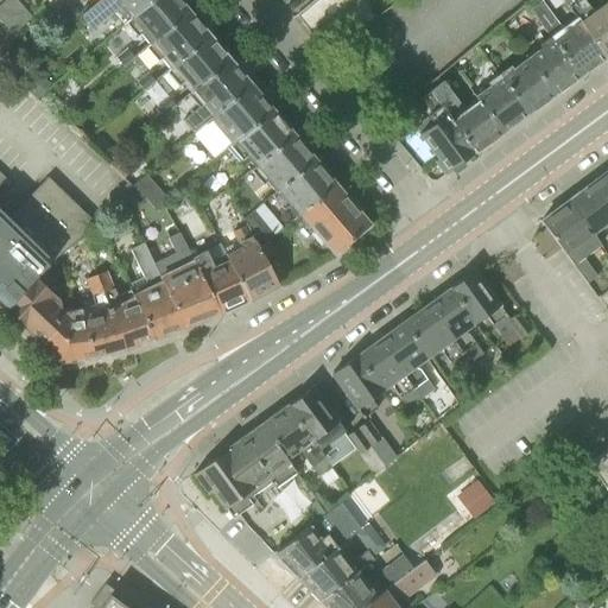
[(0,0),(0,19),(6,25),(16,16),(2,2),(0,0)]
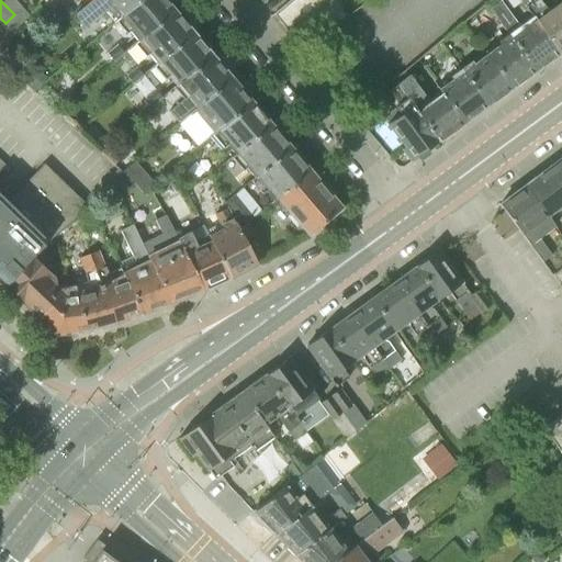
[(14,14),(21,8),(13,0),(3,0),(2,2),(14,14)]
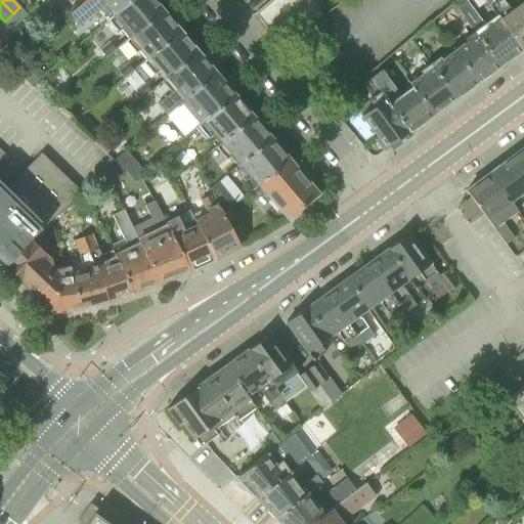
[(107,22),(132,0),(85,0),(70,14),(80,27),(97,11),(105,22),(107,20),(107,22)]
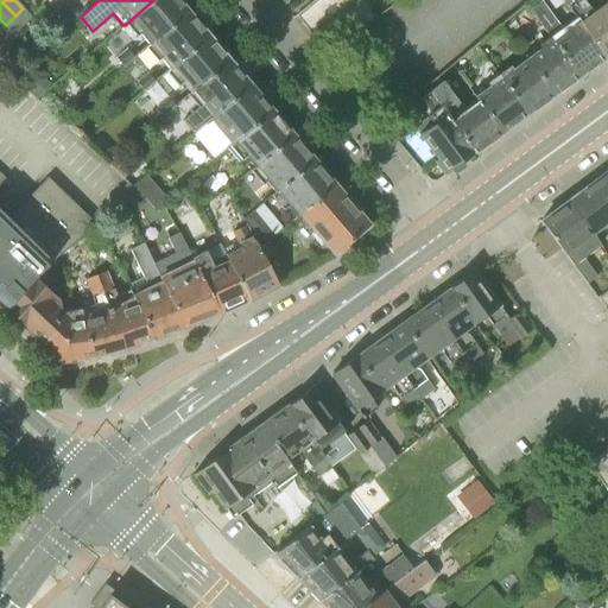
[(149,45),(188,11),(177,0),(153,0),(125,25),(137,38),(140,36),(149,45)]
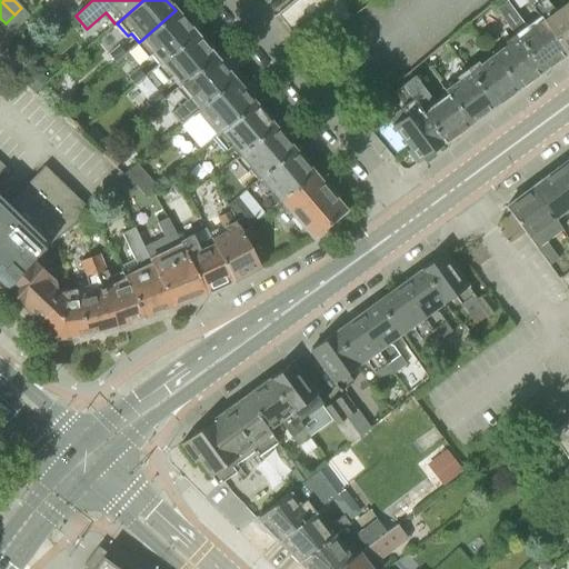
[(209,0),(188,0),(193,10),(210,2),(209,0)]
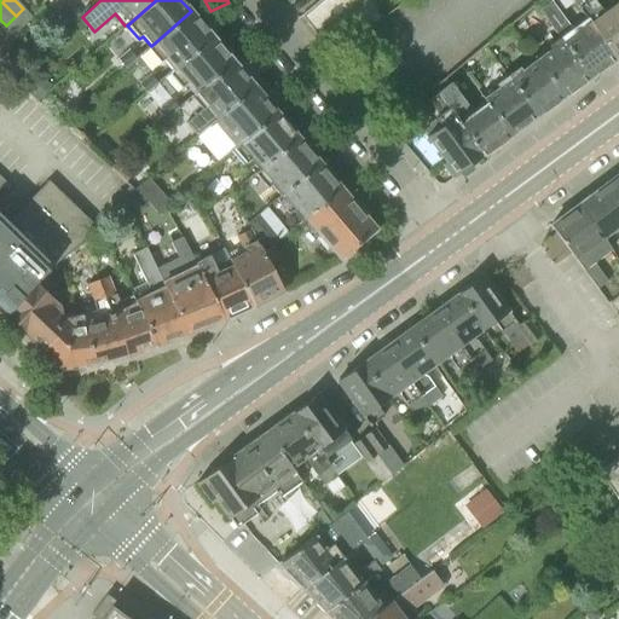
[(334,53),(382,17),(369,0),(319,0),(302,16),(334,53)]
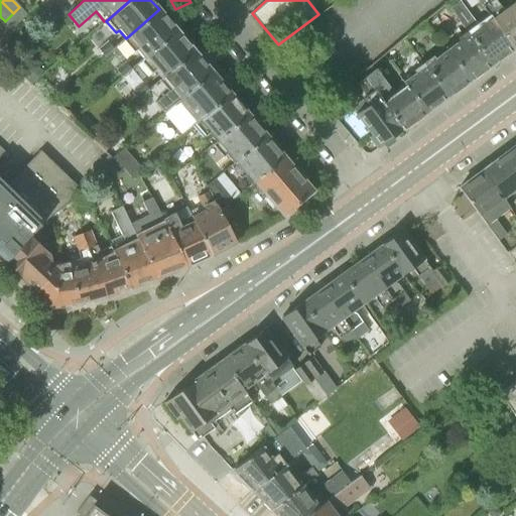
[(477,0),(490,17),(513,47),(515,45),(515,5),(513,2),(511,0),(503,0),(498,4),(495,0),(477,0)]
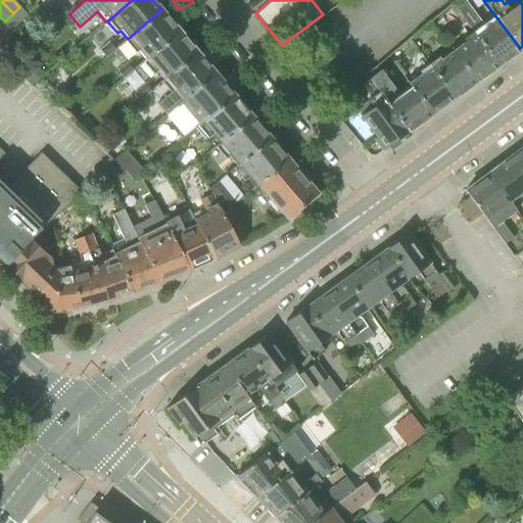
[(58,4),(50,12),(49,17),(56,26),(70,12),(63,5),(58,4)]
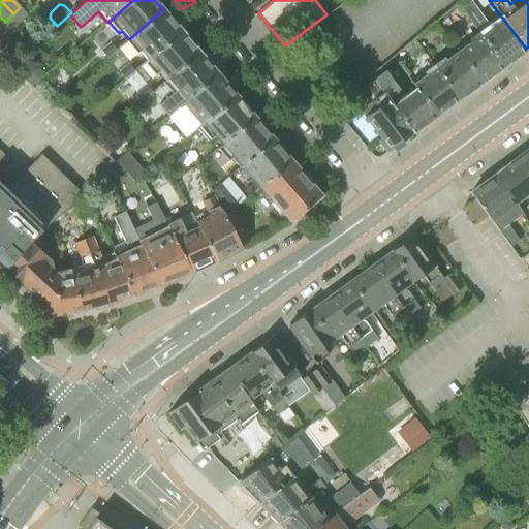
[(477,32),(502,66),(514,58),(517,58),(521,55),(521,53),(526,49),(502,18),(490,27),(474,5),(463,12),(477,32)]
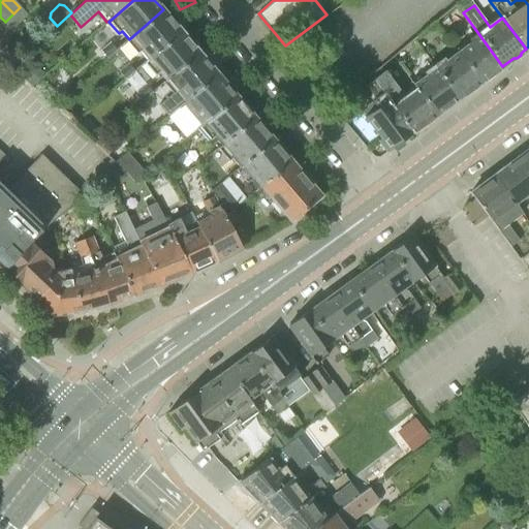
[(20,7),(13,13),(5,22),(12,29),(27,14),(20,7)]
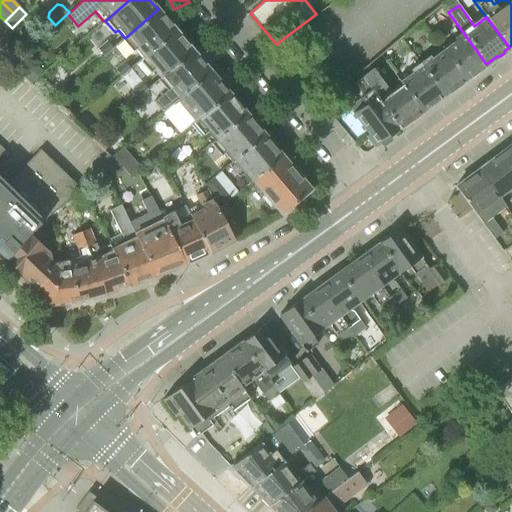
[(143,58),(175,30),(158,9),(125,38),(122,41),(132,53),(136,50),(143,58)]
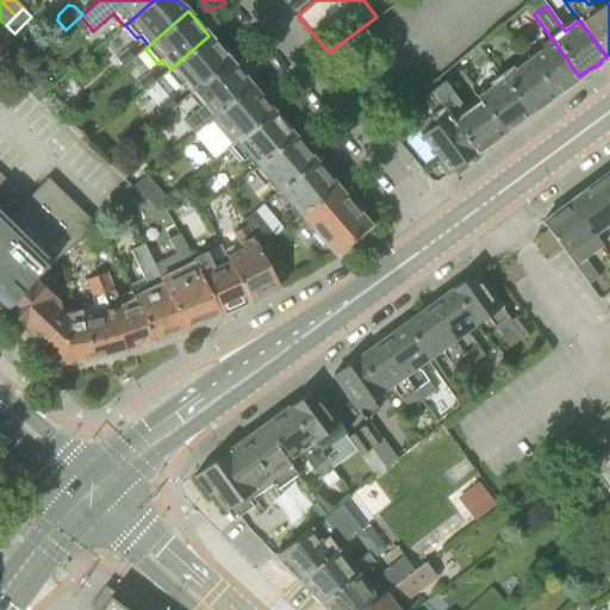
[(192,94),(230,61),(209,36),(170,69),(167,73),(179,86),(182,82),(192,94)]
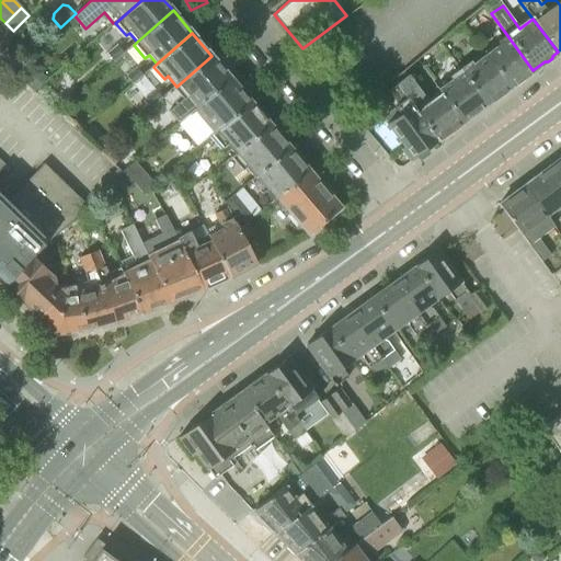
[(484,54),(508,89),(514,84),(516,86),(521,81),(522,78),(533,70),(506,34),(496,42),(497,44),(484,54)]
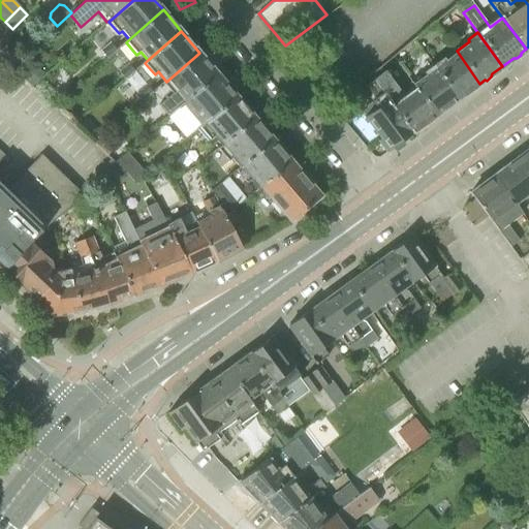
[(107,59),(117,50),(110,41),(100,51),(107,59)]
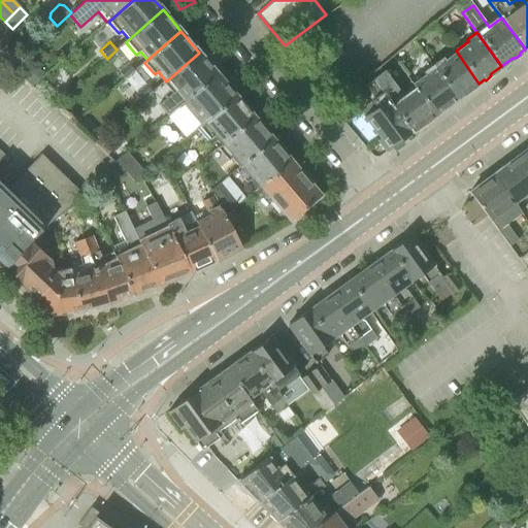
[(431,65),(456,100),(468,91),(470,91),(475,88),(476,85),(479,84),(456,51),(444,59),(442,57),(431,65)]
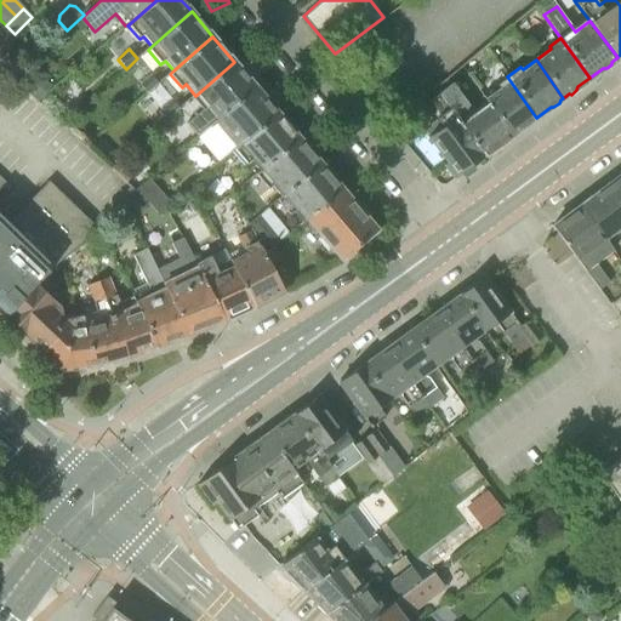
[(214,123),(255,86),(234,62),(195,96),(193,97),(203,109),(186,125),(197,137),(214,123)]
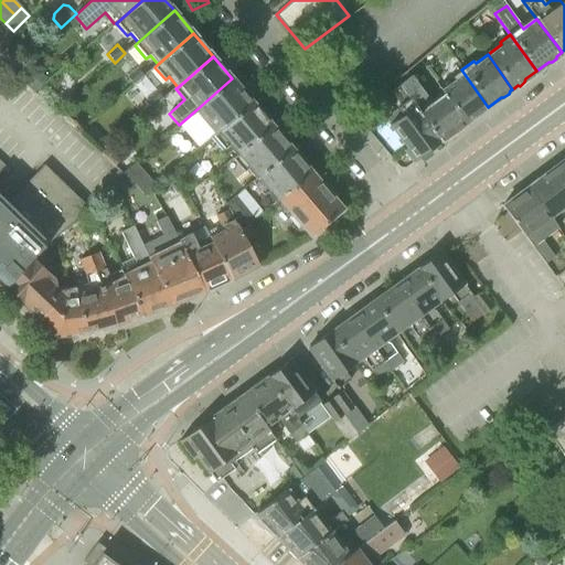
[(34,92),(46,77),(31,63),(18,77),(34,92)]
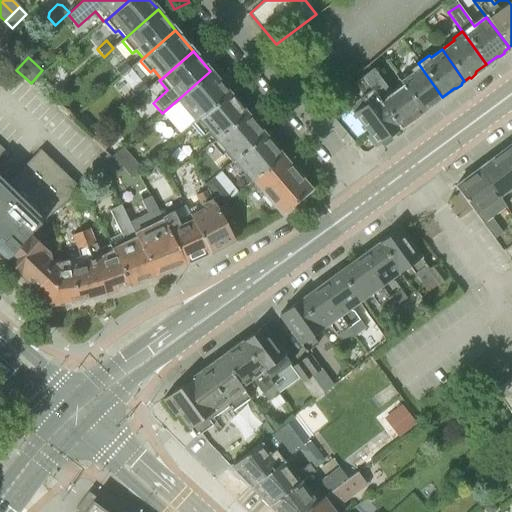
[(121,76),(131,69),(125,61),(115,69),(121,76)]
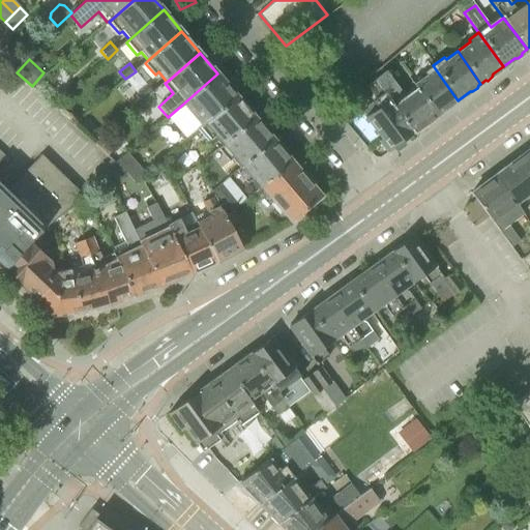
[(415,87),(437,116),(440,113),(442,114),(447,110),(448,108),(458,100),(433,65),(423,71),(424,75),(412,84),(415,87)]
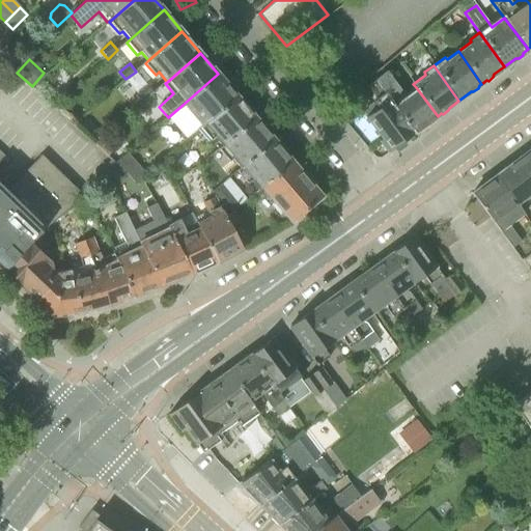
[(404,96),(386,71),(374,80),(414,134),(424,126),(427,126),(432,121),(434,118),(438,116),(416,87),(404,96)]
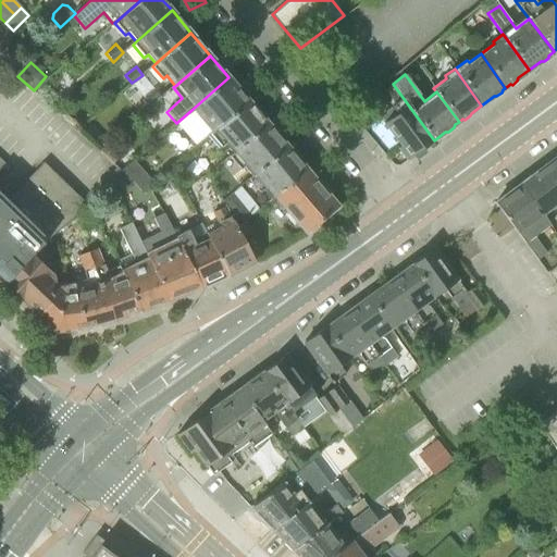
[(211,133),(248,101),(229,77),(192,110),(211,133)]
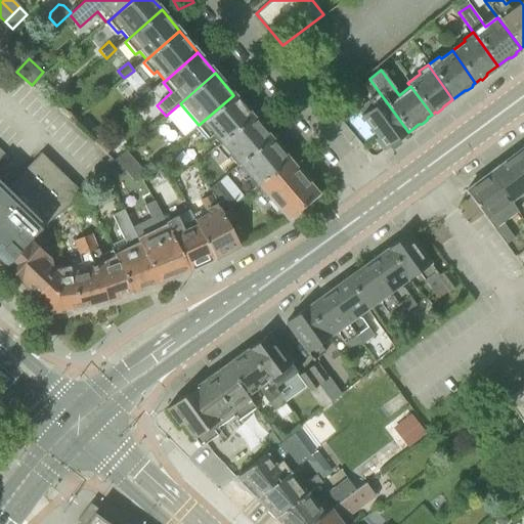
[(408,132),(369,79),(362,85),(372,97),(367,100),(373,107),(361,115),(377,136),(375,138),(383,150),(408,132)]
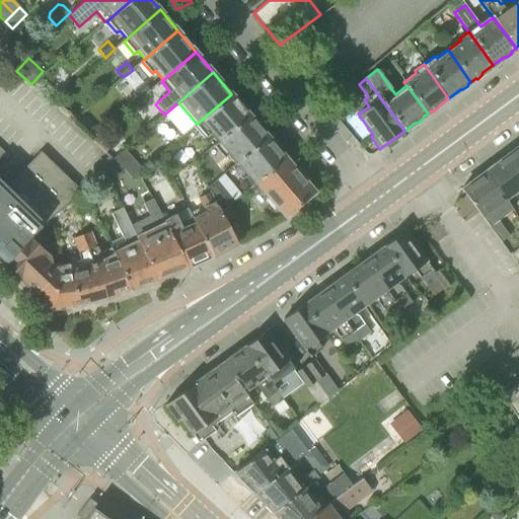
[(140,97),(150,90),(143,82),(134,90),(140,97)]
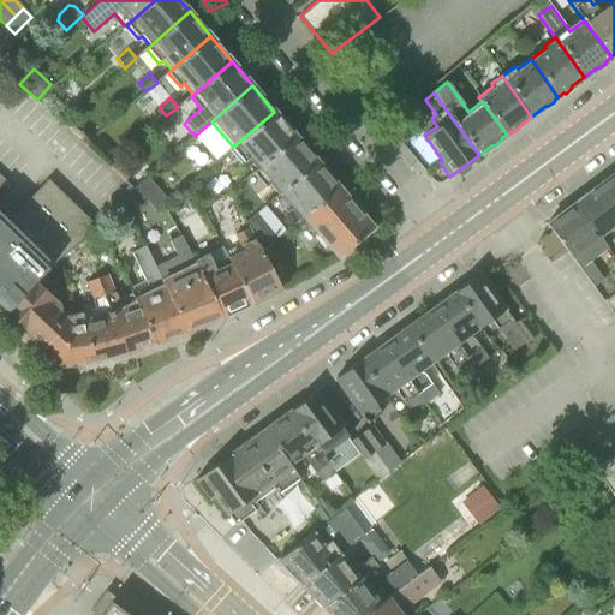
[(257,171),(296,137),(274,112),(233,147),(232,148),(244,161),(248,159),(257,171)]
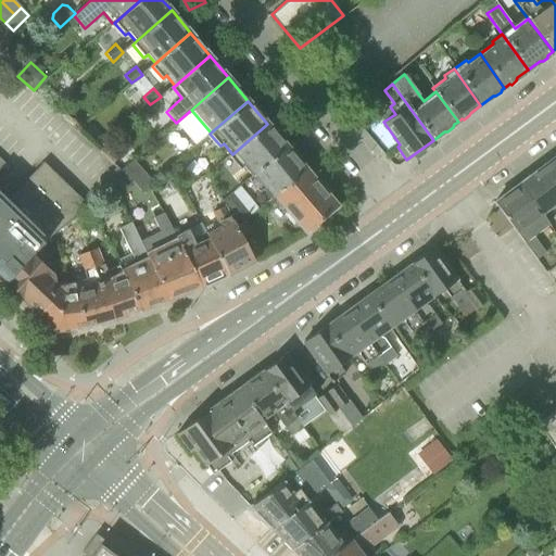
[(251,176),(287,147),(267,124),(232,154),(229,156),(240,168),(242,166),(251,176)]
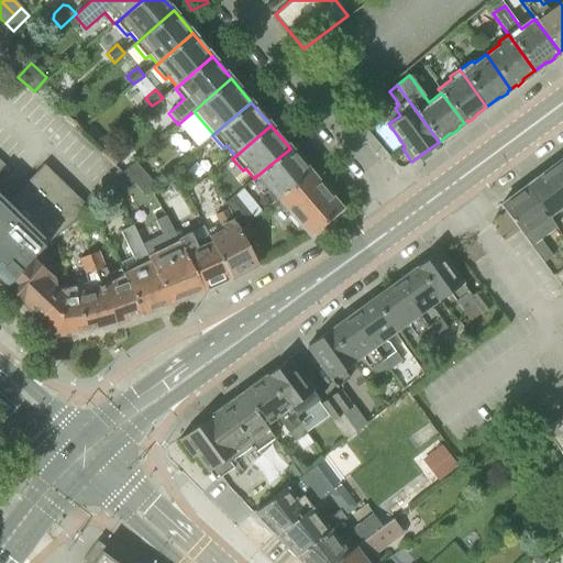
[(114,165),(124,154),(110,142),(100,152),(114,165)]
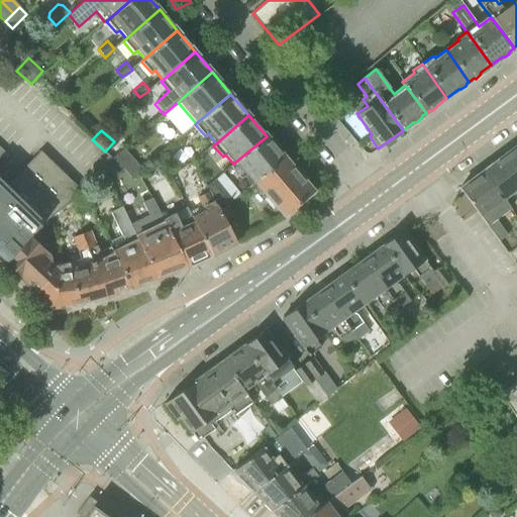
[(255,182),(285,158),(267,136),(233,164),(231,166),(241,178),(243,176),(251,186),(255,182)]
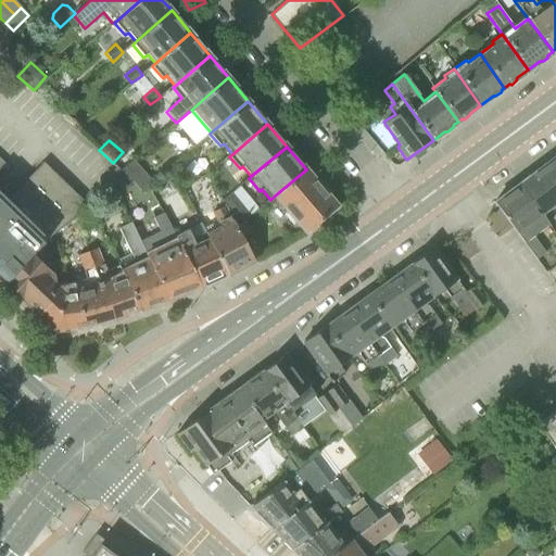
[(555,154),(555,155),(554,159),(542,167),(555,185),(555,154)]
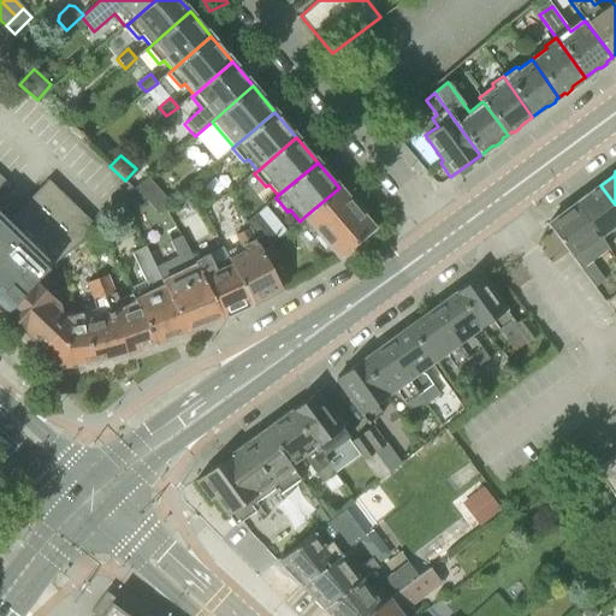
[(135,188),(157,212),(169,200),(148,176),(135,188)]
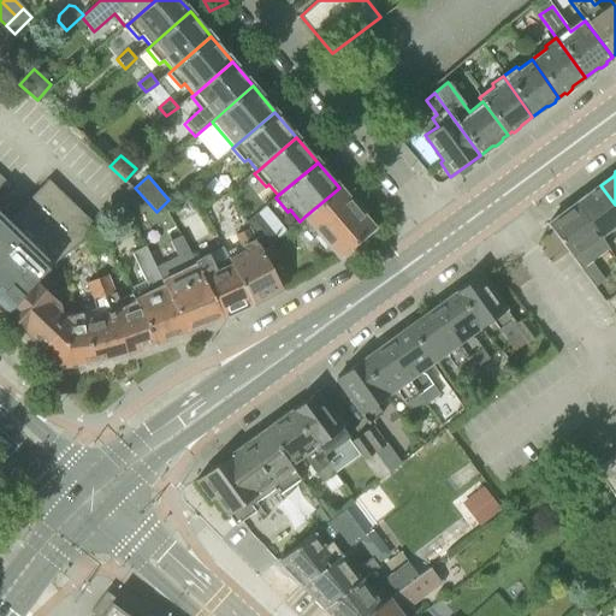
[(0,212),(0,306),(7,313),(36,284),(42,279),(95,225),(49,179),(9,220),(0,212)]
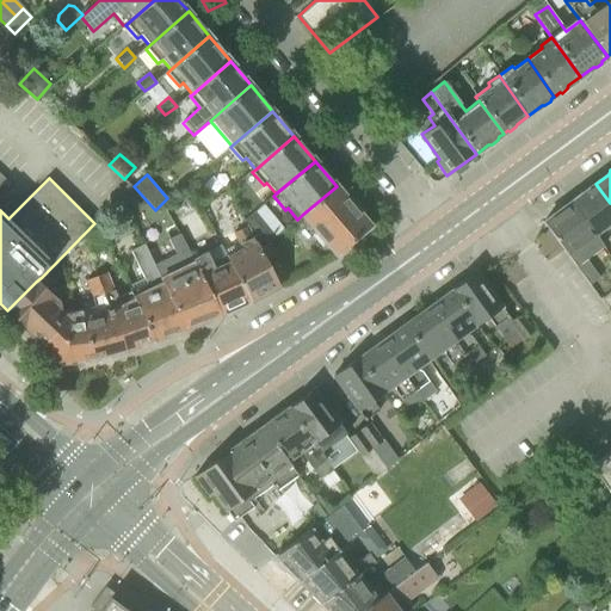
[(107,221),(136,192),(128,184),(99,213),(107,221)]
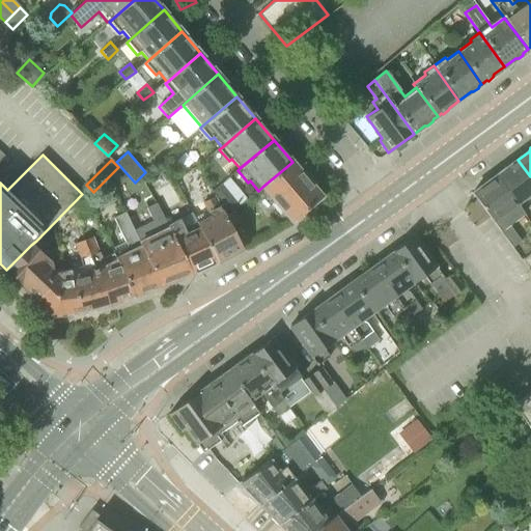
[(530,176),(518,160),(506,168),(504,168),(500,171),(499,173),(495,177),(524,214),(518,204),(529,196),(530,198),(530,176)]
